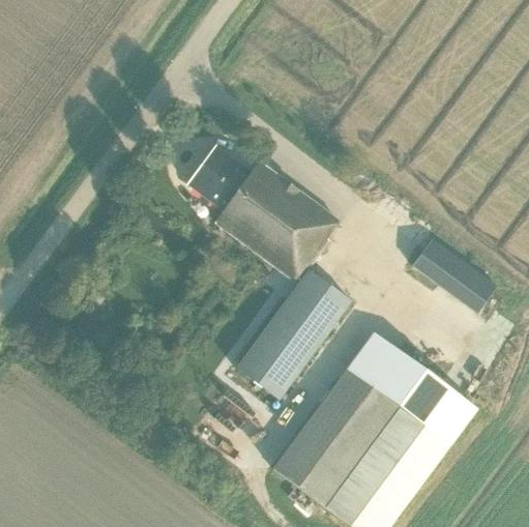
[(261,160),(252,171),(219,148),(192,185),(223,210),(215,222),(294,281),(311,263),(312,264),(330,239),(329,238),(339,223),(340,220),(261,160)]
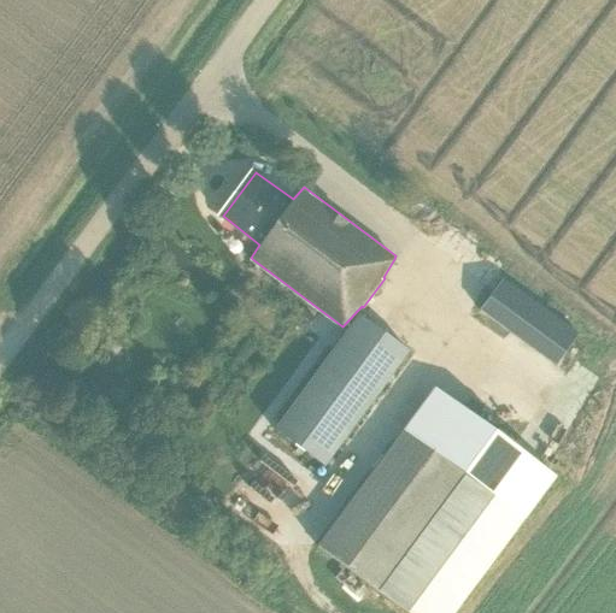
[(581,331),(505,276),(481,308),(557,364),(581,331)]
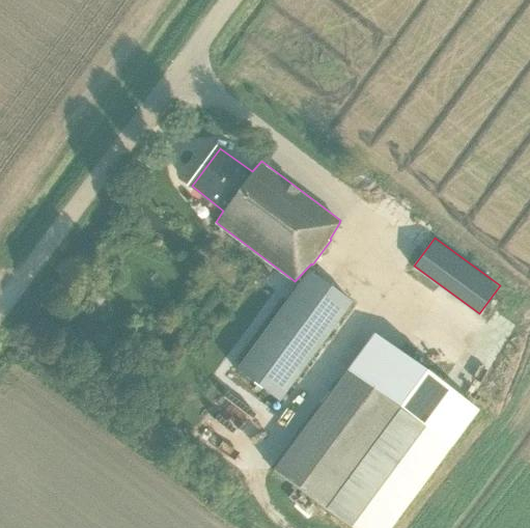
[(281,399),(354,302),(311,270),(238,368),(281,399)]
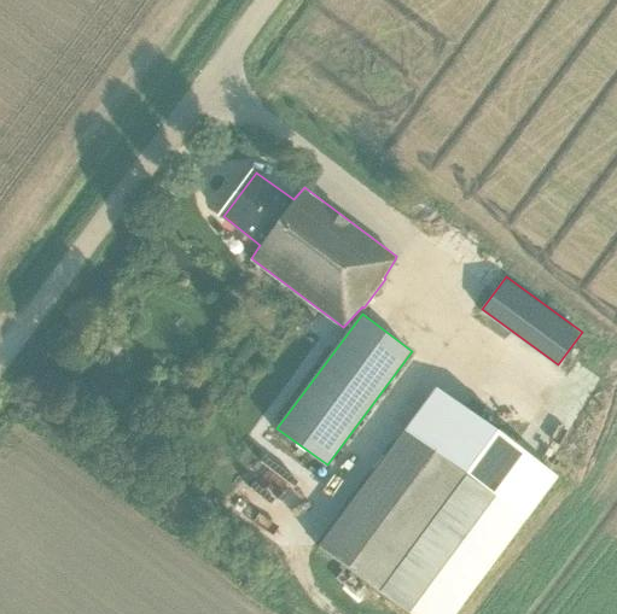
[(120,331),(110,331),(105,338),(109,346),(118,348),(123,339),(120,331)]
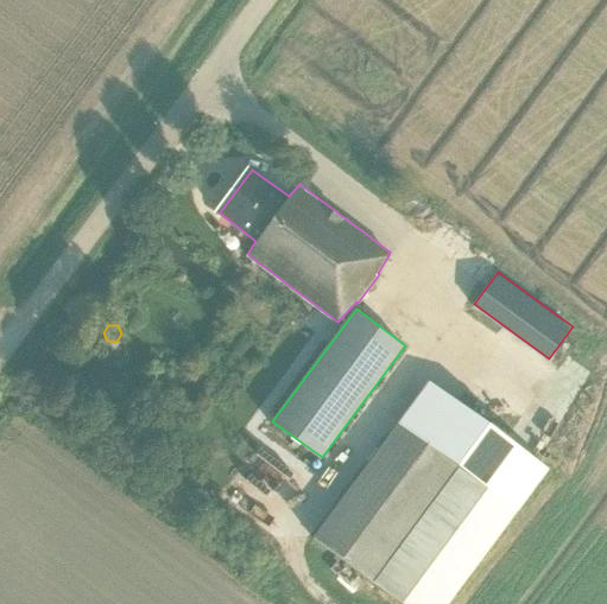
[(451,398),(423,436),(518,507),(547,469),(451,398)]
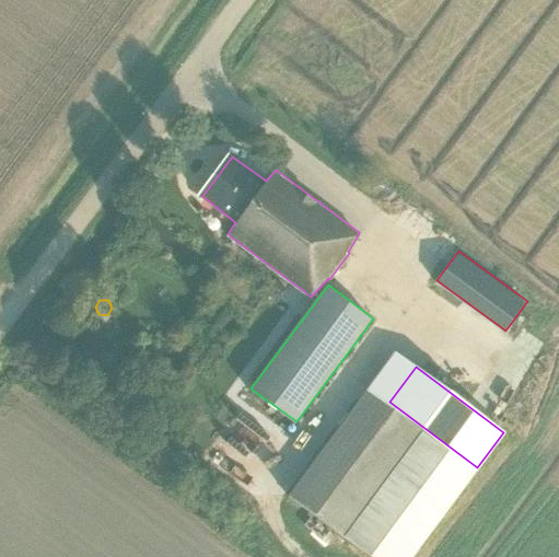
[(410,556),(476,468),(453,452),(367,389),(289,494),(375,556),(410,556)]
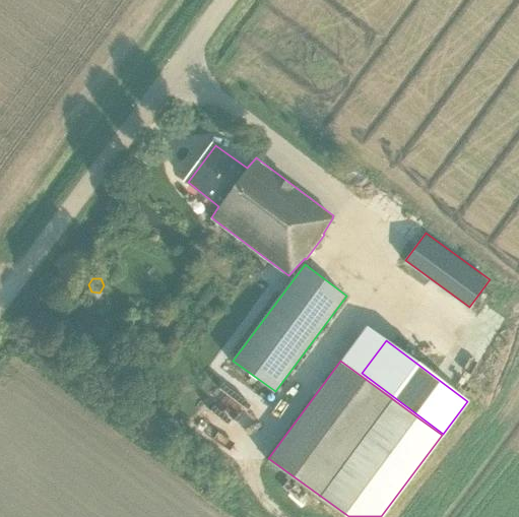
[(212,382),(186,411),(203,426),(230,396),(212,382)]
